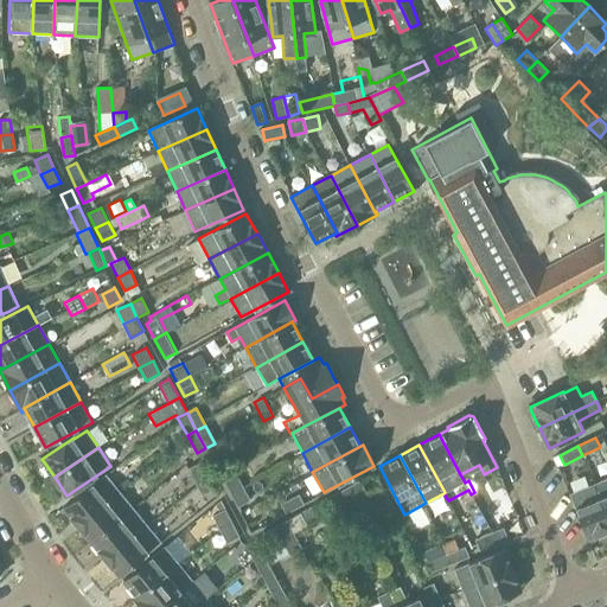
[(195,483),(208,475),(200,462),(187,468),(195,483)]
